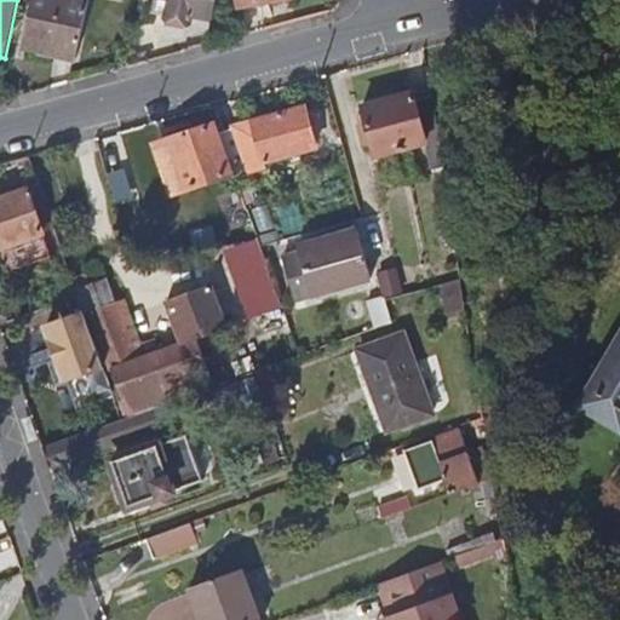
[(81,56),(93,0),(91,0),(38,0),(27,49),(47,53),(49,49),(81,56)]
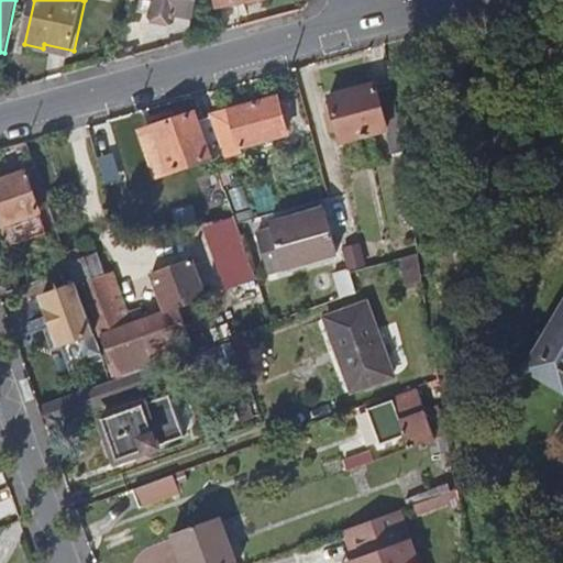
[(198,0),(155,0),(153,15),(175,20),(177,11),(196,15),(198,0)]
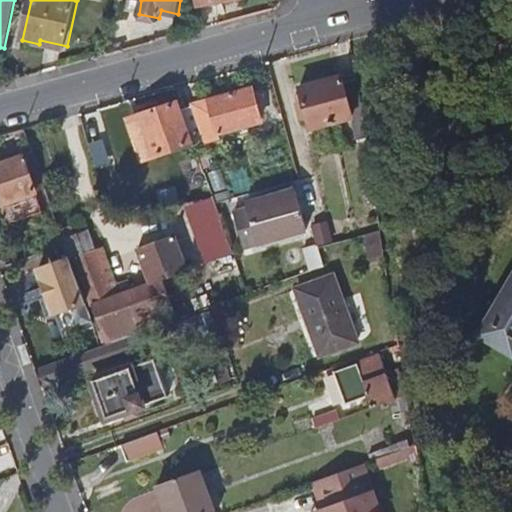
[(363,134),(354,78),(342,82),(341,76),(299,87),(304,105),(298,107),(301,119),(307,117),(310,127),(347,117),(353,137),(363,134)]
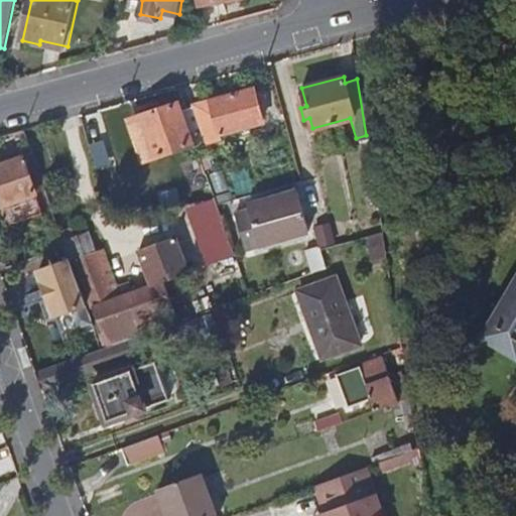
[(221,133),(263,122),(259,108),(265,106),(260,88),(182,109),(196,144),(209,140),(209,142),(222,139),(221,133)]
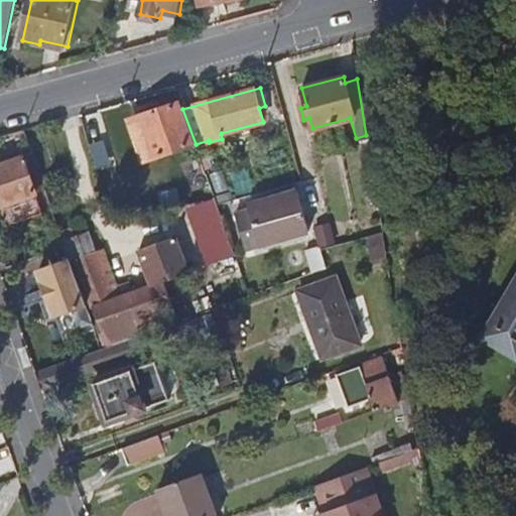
[(142,162),(191,145),(177,103),(140,116),(146,132),(133,137),(142,162)]
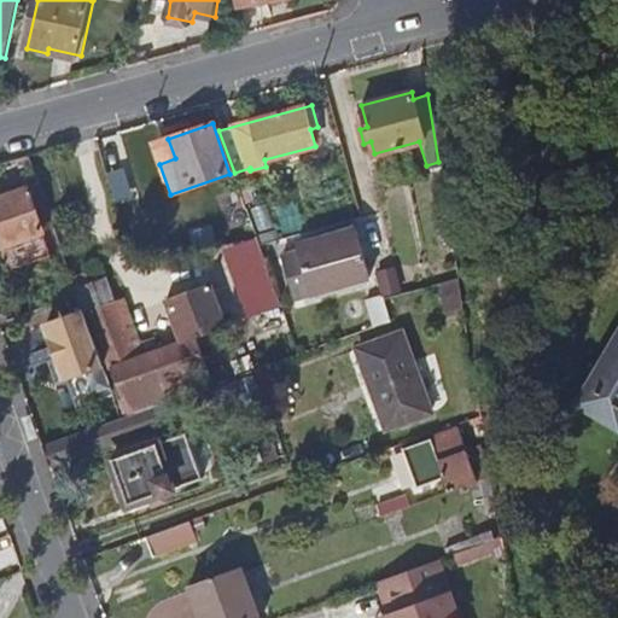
[(175,158),(168,139),(153,144),(159,164),(175,158)]
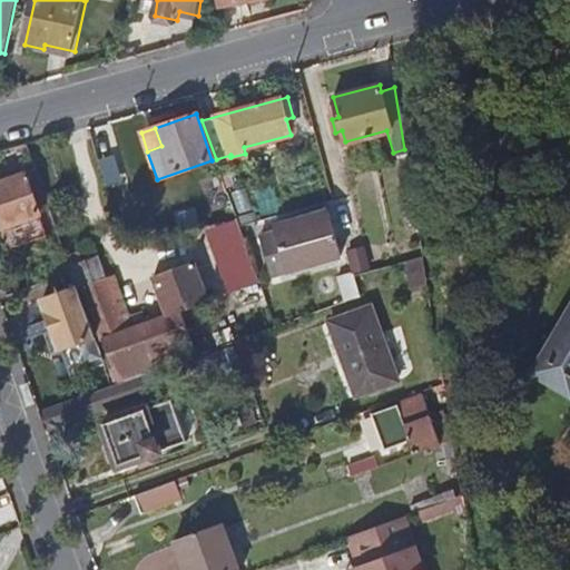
[(50,210),(36,170),(0,183),(0,215),(5,227),(50,210)]
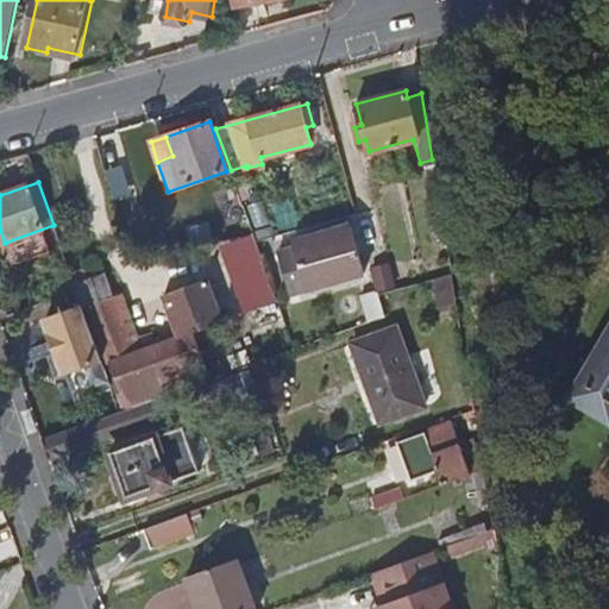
[(364,277),(351,227),(292,243),(294,250),(277,253),(289,297),(364,277)]
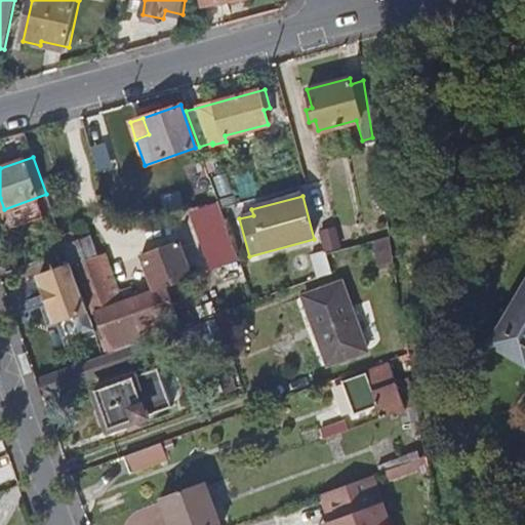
[(182,249),(192,279),(240,261),(219,206),(186,212),(195,238),(179,244),(182,249)]
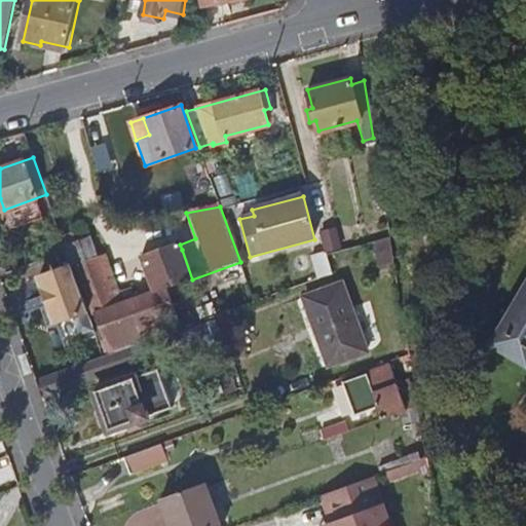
[(192,279),(182,250),(173,246),(141,257),(153,292),(136,298),(132,287),(109,295),(89,237),(65,247),(67,253),(71,265),(72,267),(78,265),(109,353),(123,348),(139,343),(182,328),(174,307),(167,289),(184,283),(192,279)]
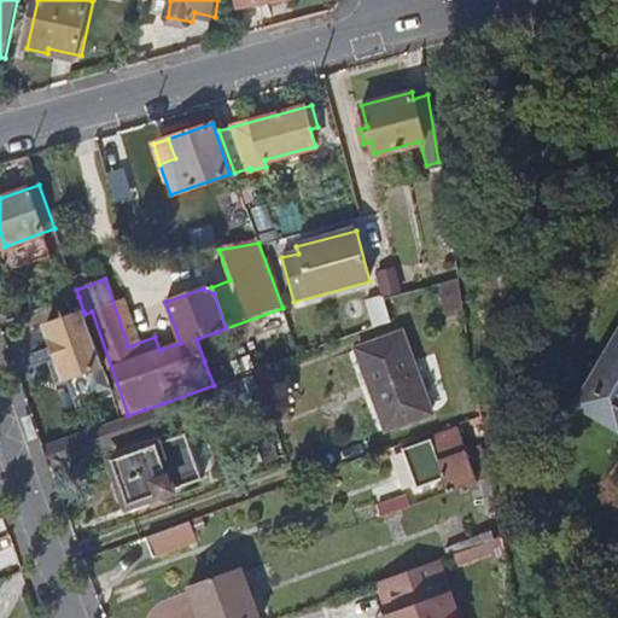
[(385,299),(384,297),(367,302),(375,327),(391,322),(385,299)]
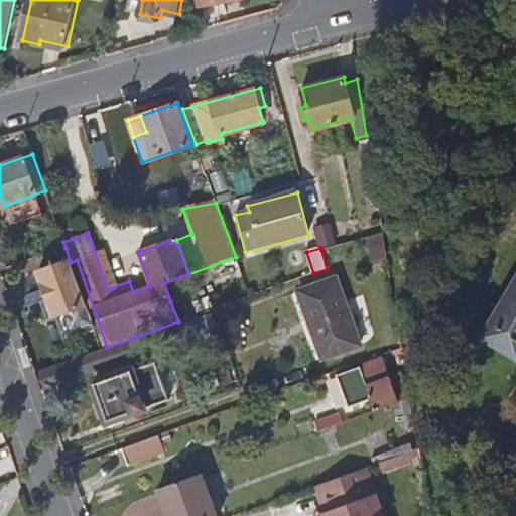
[(55,318),(87,306),(71,262),(70,260),(38,271),(44,286),(41,287),(45,300),(48,299),(55,318)]
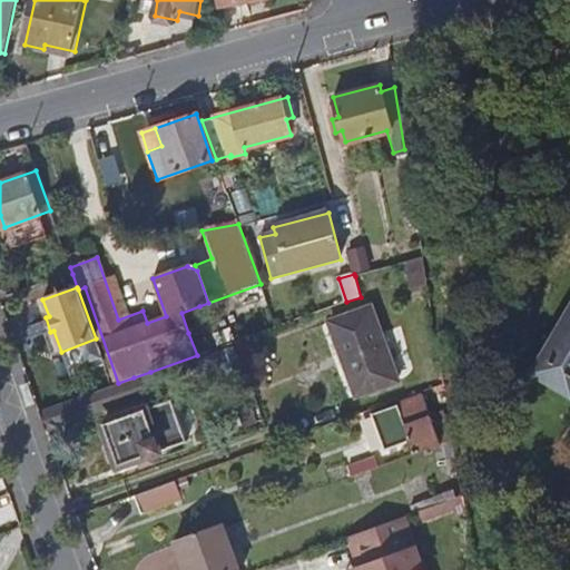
[(419,373),(392,302),(330,325),(356,396),(419,373)]
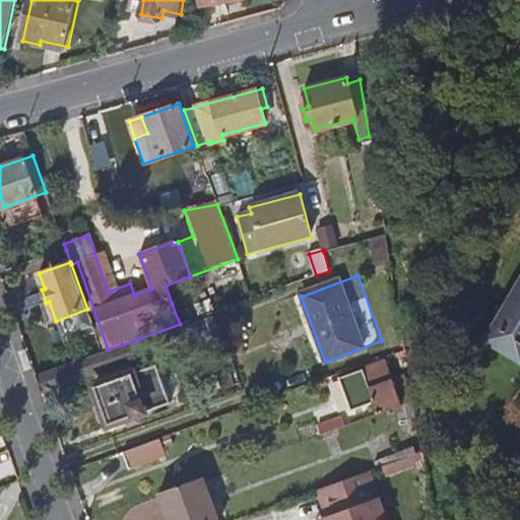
[(188,298),(182,279),(166,285),(172,304),(188,298)]
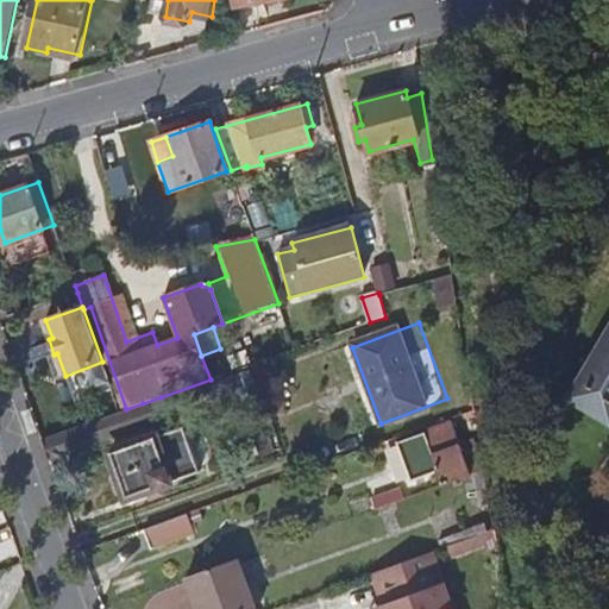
[(608,421),(608,332),(570,400),(608,421)]
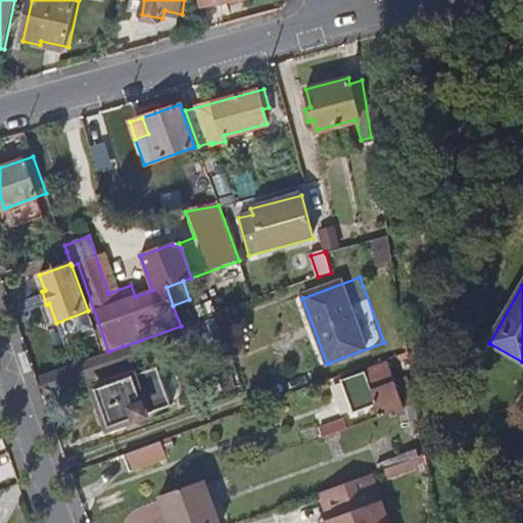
[(211,303),(196,308),(199,317),(215,312),(211,303)]
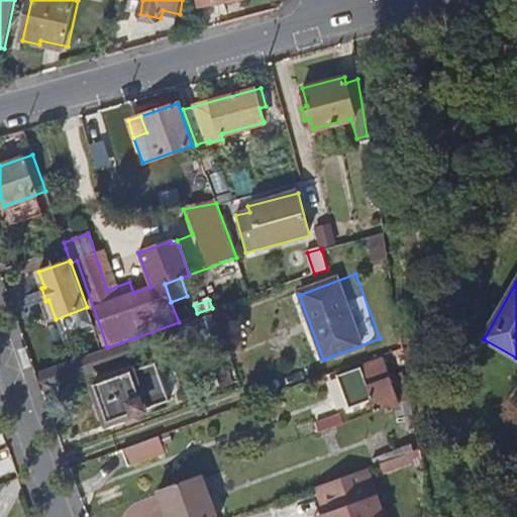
[(95,331),(87,307),(56,319),(46,321),(56,344),(95,331)]
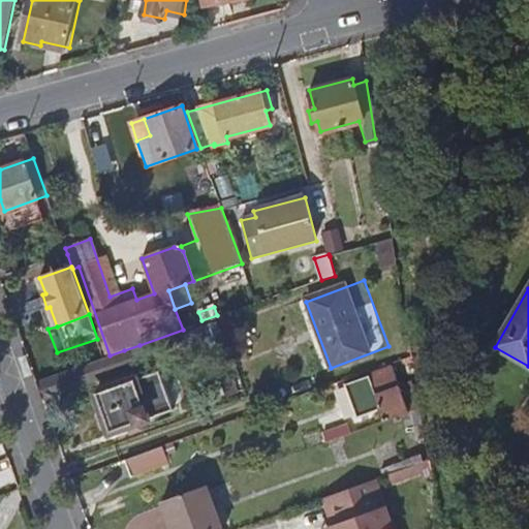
[(217,321),(177,336),(182,351),(207,342),(210,352),(225,347),(217,321)]
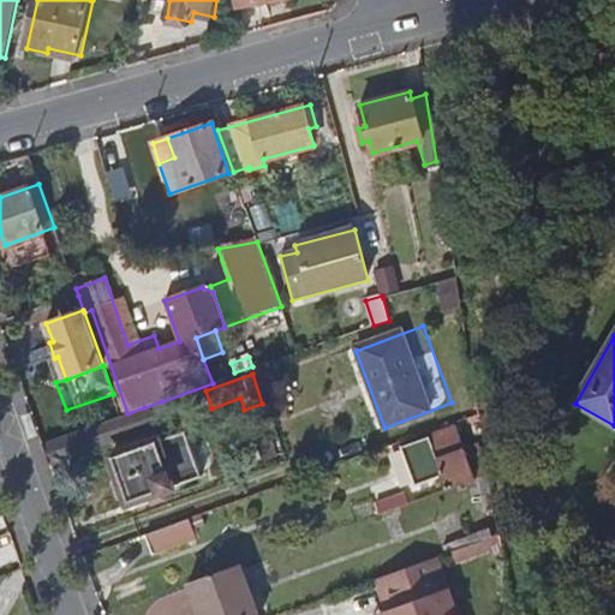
[(169,423),(162,401),(144,407),(151,429),(169,423)]
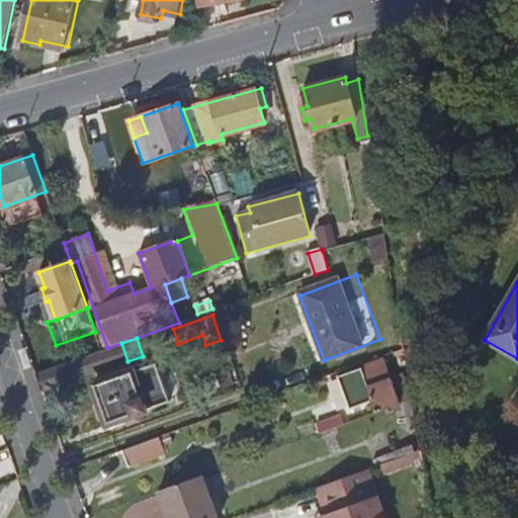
[(41,392),(127,361),(121,343),(107,348),(102,350),(35,373),(41,392)]
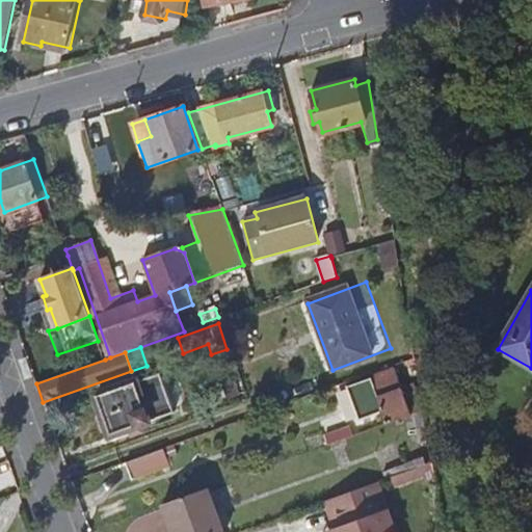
[(421,409),(411,384),(401,389),(393,368),(346,386),(358,419),(383,409),(388,422),(421,409)]
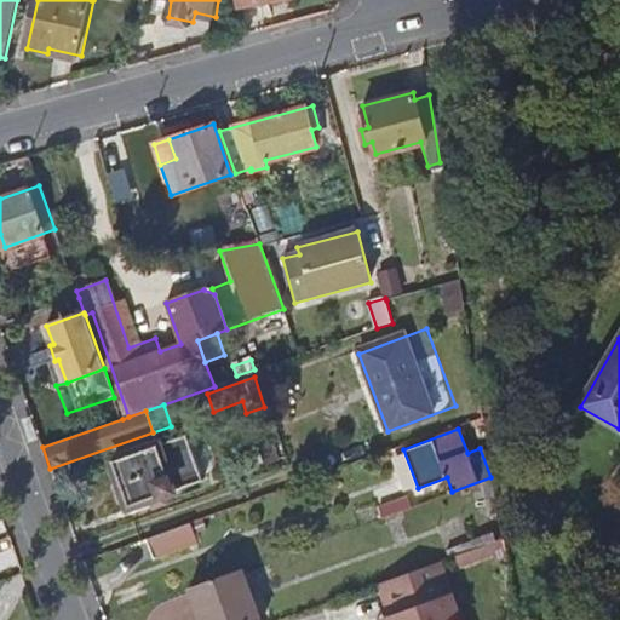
[(201,483),(184,436),(112,461),(128,509),(201,483)]
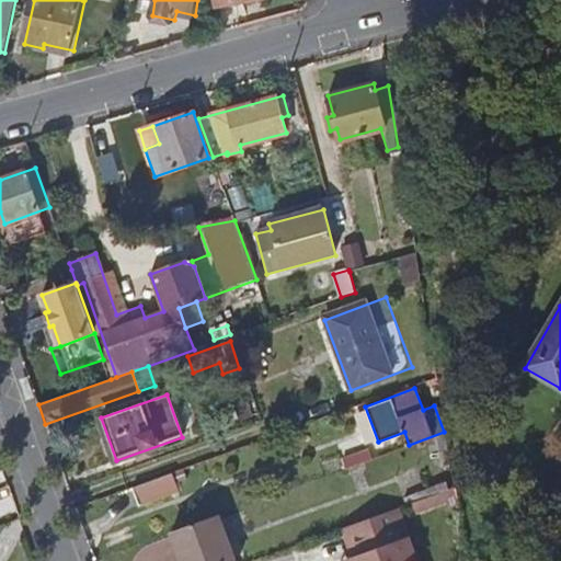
[(448,437),(435,439),(439,467),(451,466),(448,437)]
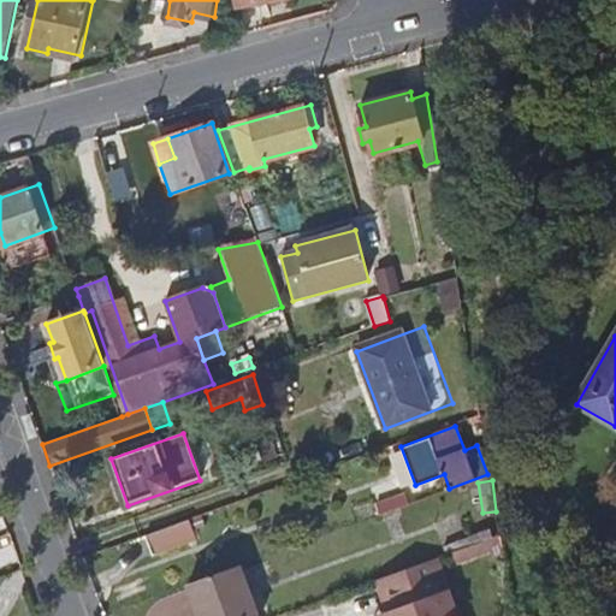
[(371,508),(374,516),(407,503),(404,495),(371,508)]
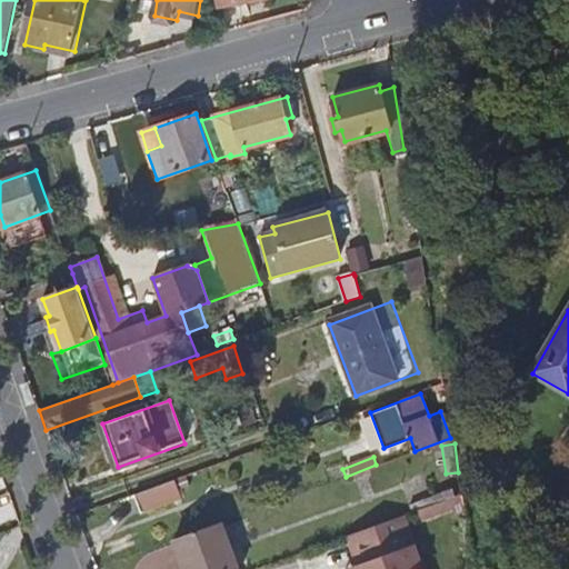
[(179,498),(173,481),(133,496),(140,512),(179,498)]
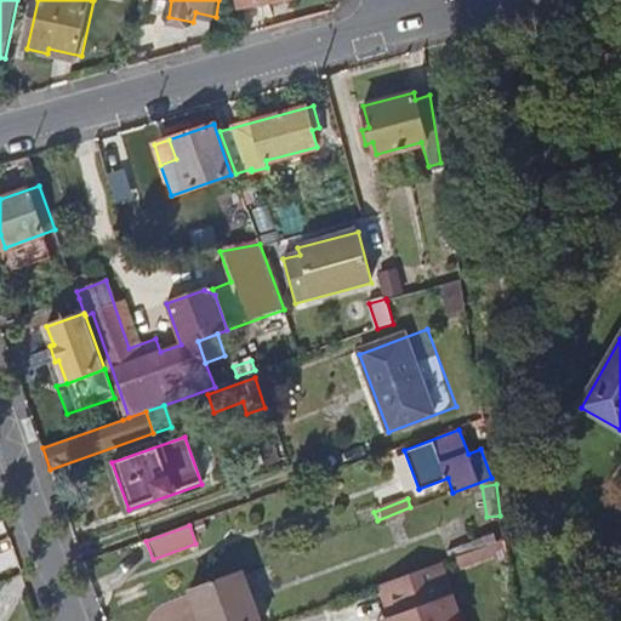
[(455,554),(495,540),(493,533),(445,550),(448,557),(455,554)]
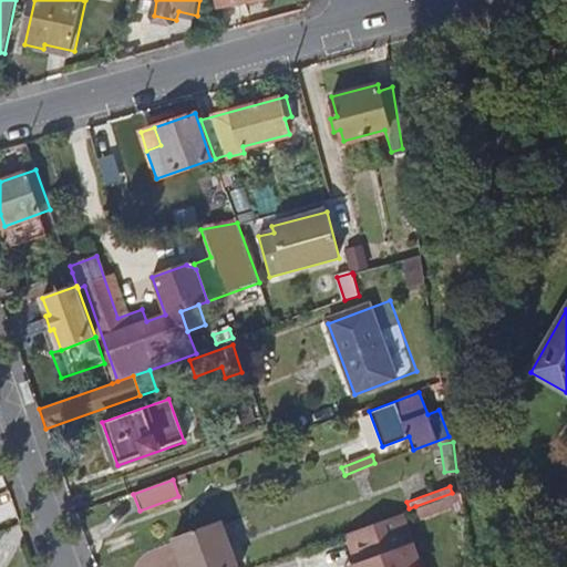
[(460,490),(452,493),(415,506),(420,518),(461,503),(460,490)]
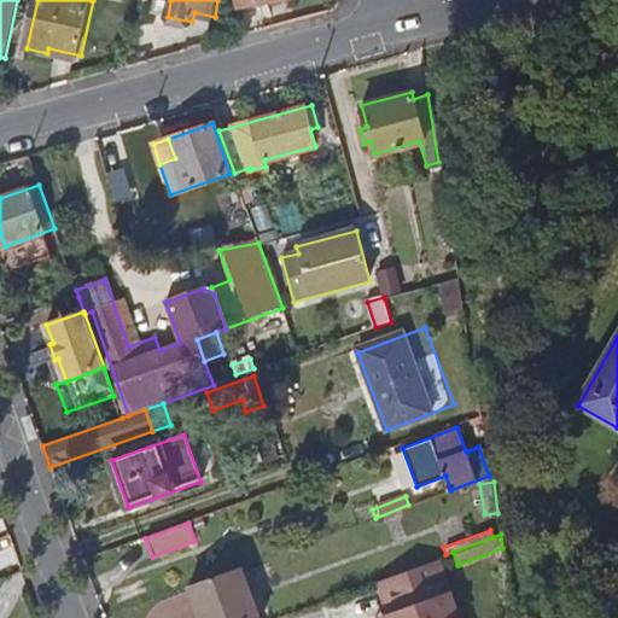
[(447,589),(436,558),(374,579),(385,610),(406,604),(409,613),(415,611),(418,617),(412,617),(456,617),(453,604),(444,606),(439,592),(447,589)]
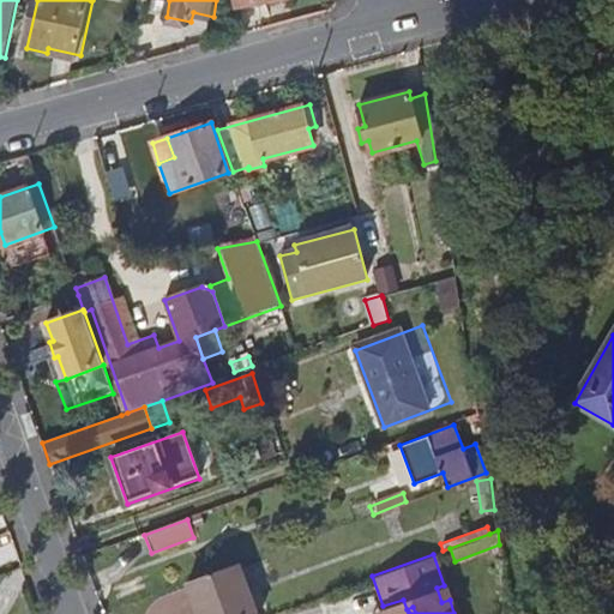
[(254,613),(238,564),(187,583),(197,613),(254,613)]
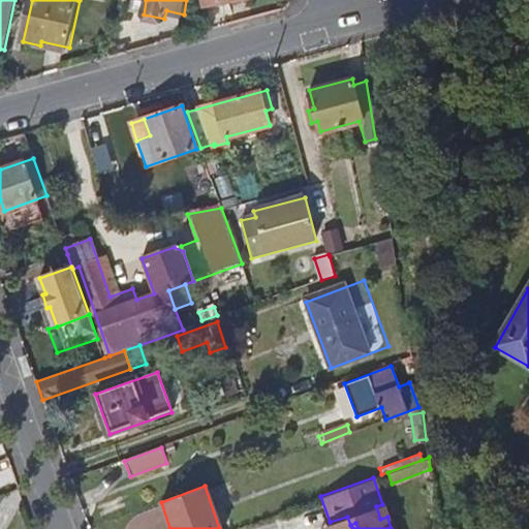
[(352,528),(358,528),(355,523),(350,525),(347,517),(330,522),(317,527),(317,528),(352,528)]
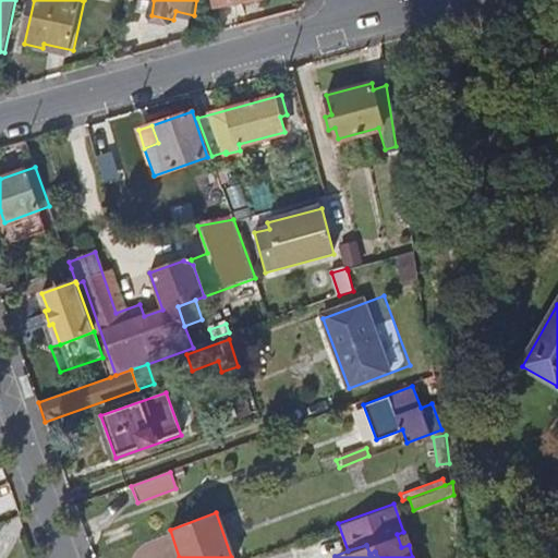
All buildings are outlined.
